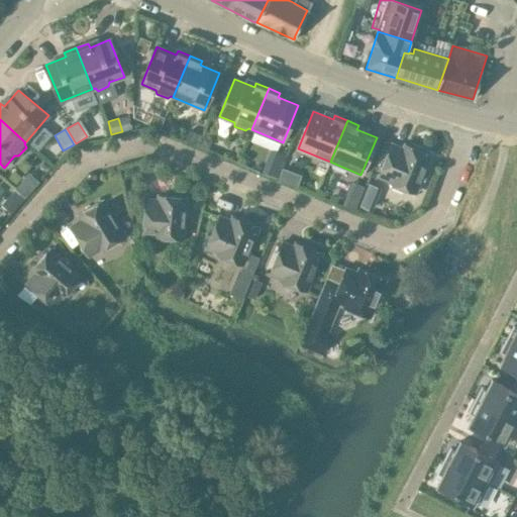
[(190,130),(187,138),(196,142),(199,134),(190,130)]
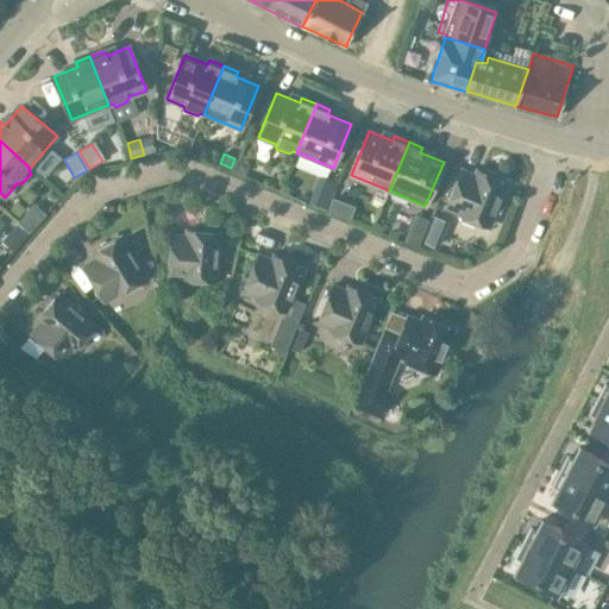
[(485,174),(483,179),(462,169),(445,207),(458,213),(458,214),(460,215),(462,220),(473,225),(478,223),(489,226),(495,211),(500,211),(503,202),(501,198),(507,183),(485,174)]
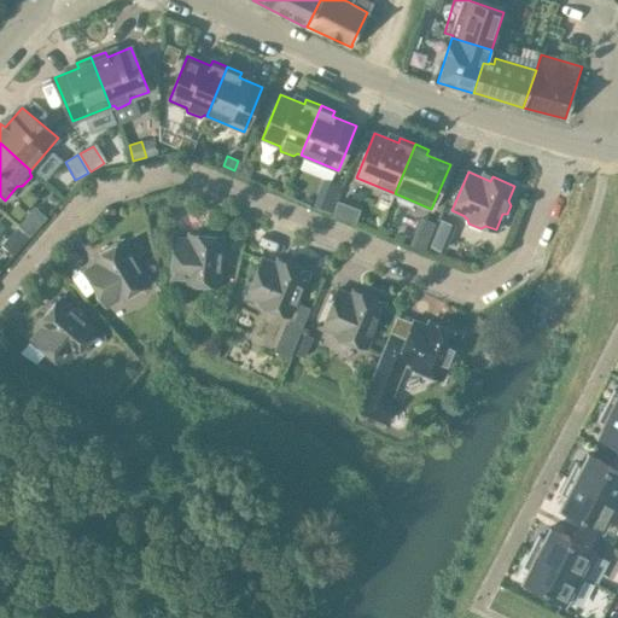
[(318,197),(314,205),(331,211),(333,204),(318,197)]
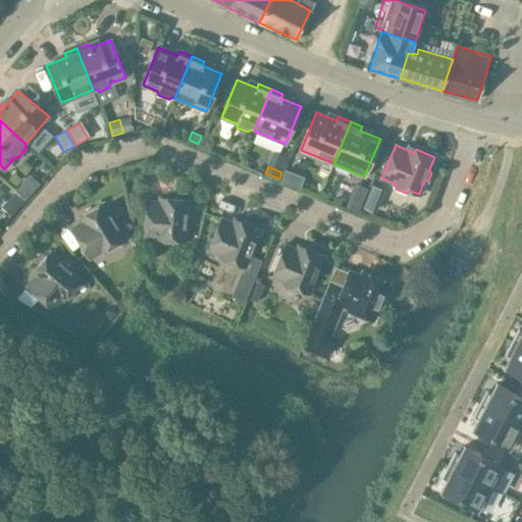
[(285,171),(281,181),(289,185),(294,174),(285,171)]
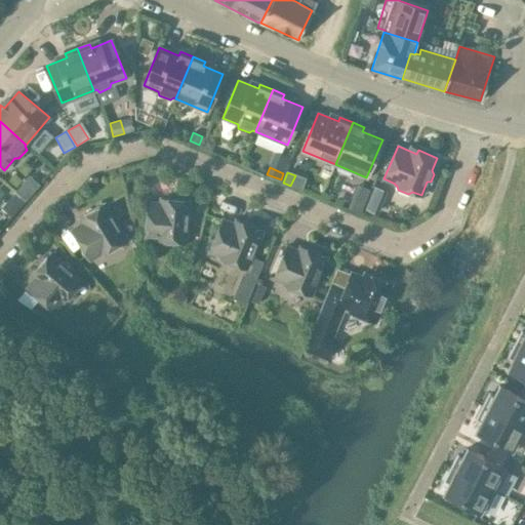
[(14,194),(6,203),(15,211),(24,202),(14,194)]
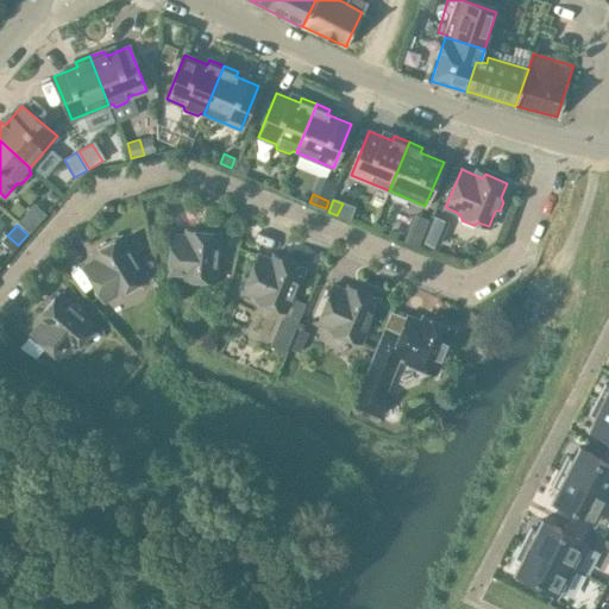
[(215,280),(219,232),(195,231),(195,236),(171,234),(168,275),(182,276),(182,277),(186,277),(187,282),(201,283),(203,278),(215,280)]
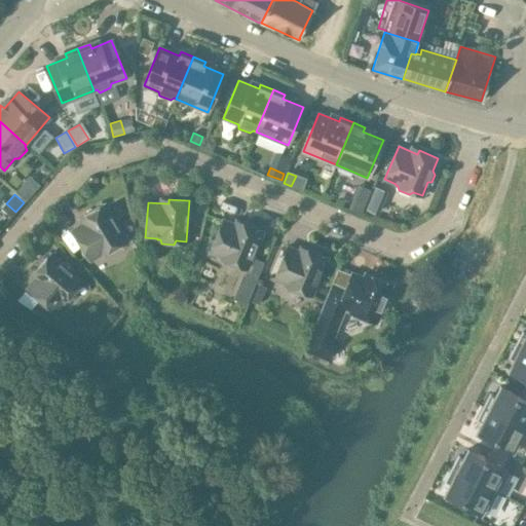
[(353,199),(350,209),(362,214),(365,204),(353,199)]
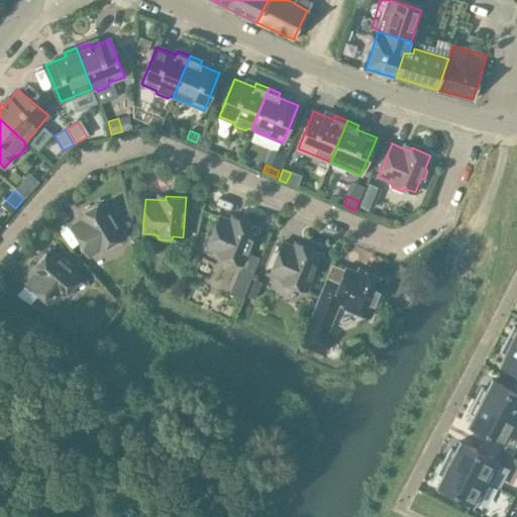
[(105,250),(115,244),(115,240),(124,235),(103,200),(86,211),(88,215),(71,225),(89,255),(99,248),(99,249),(102,248),(105,250)]
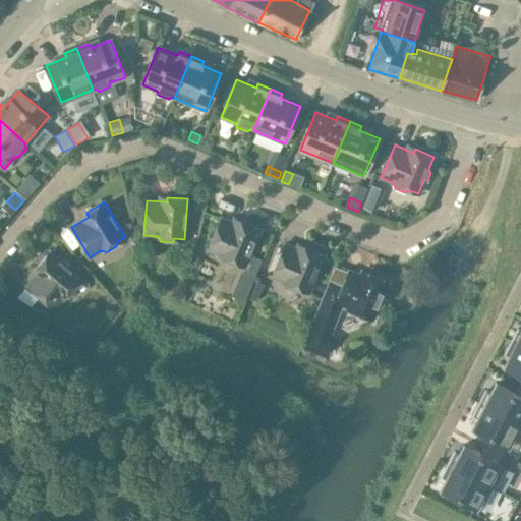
[(241,221),(239,225),(221,217),(207,249),(219,254),(218,255),(220,256),(221,261),(232,265),(235,263),(244,267),(261,229),(241,221)]
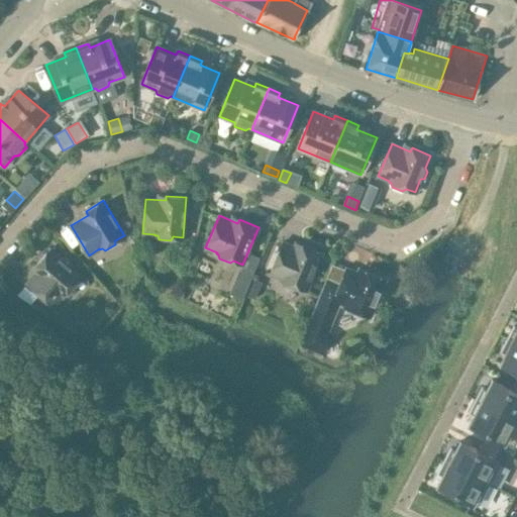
[(303,245),(301,249),(283,241),(269,274),(280,279),(280,280),(282,281),(283,285),(293,289),(297,287),(306,290),(321,253),(303,245)]
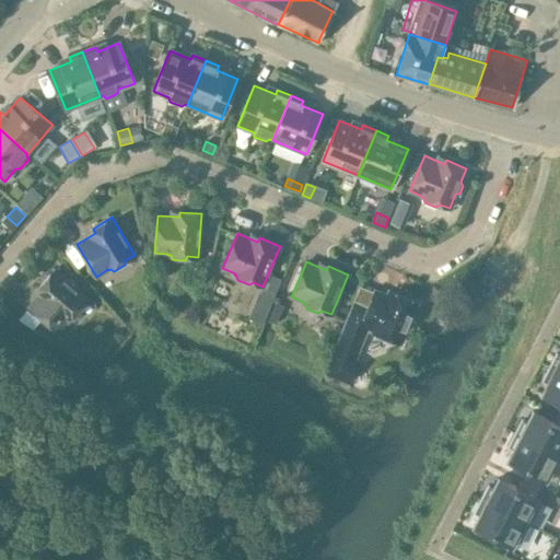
[(66,280),(54,270),(39,287),(43,290),(28,306),(58,330),(66,321),(67,322),(69,319),(73,321),(81,311),(80,306),(86,299),(76,289),(77,283),(70,278),(66,280)]
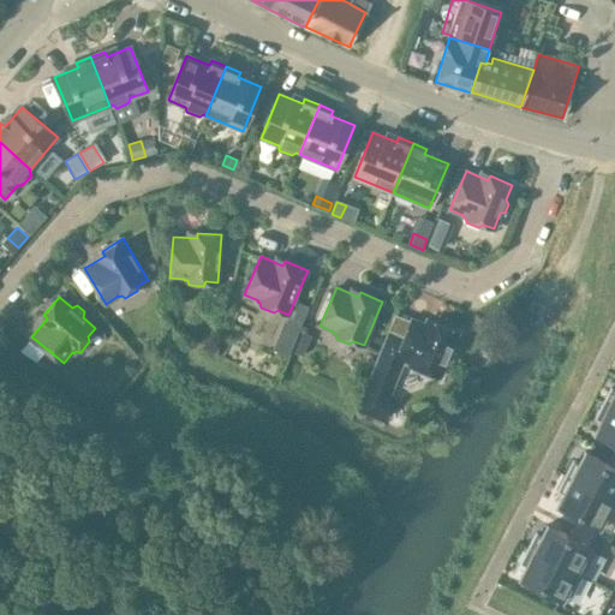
[(404,338),(389,332),(370,377),(392,386),(402,360),(408,363),(408,364),(411,365),(412,370),(424,375),(428,372),(440,377),(458,333),(436,323),(434,328),(411,318),(404,338)]
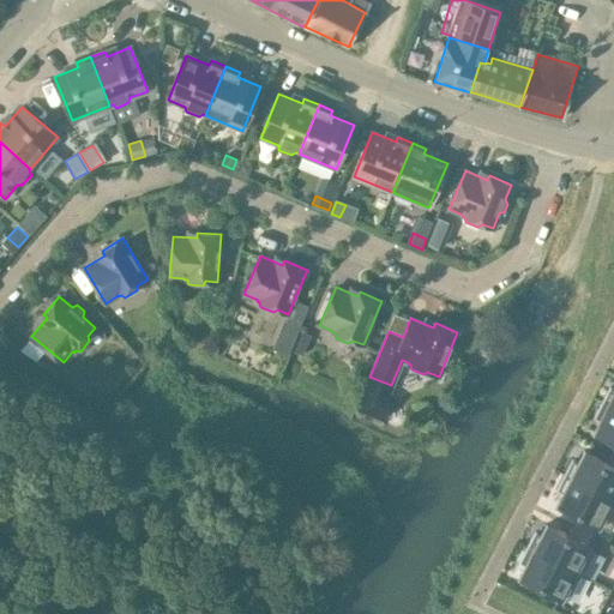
[(369,384),(359,408),(374,415),(384,390),(369,384)]
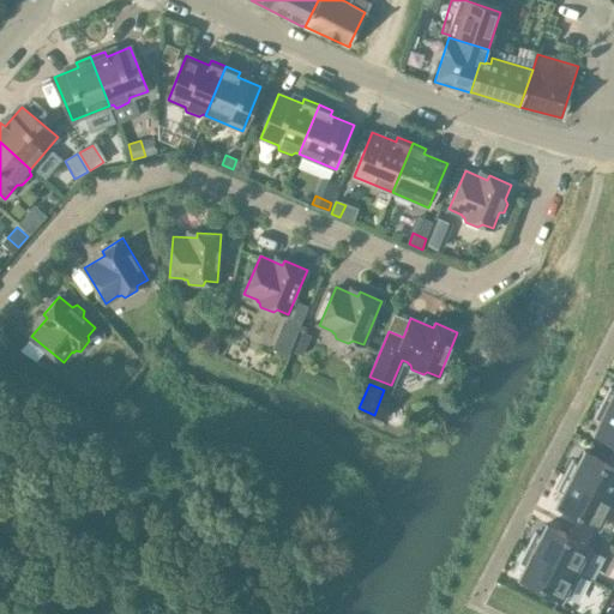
[(613,389),(609,387),(601,402),(613,408),(613,389)]
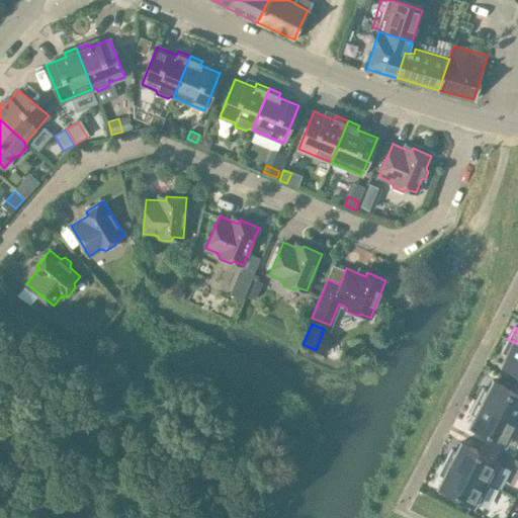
[(506,354),(501,364),(517,372),(517,377),(516,382),(517,382),(517,344),(507,339),(501,352),(506,354)]
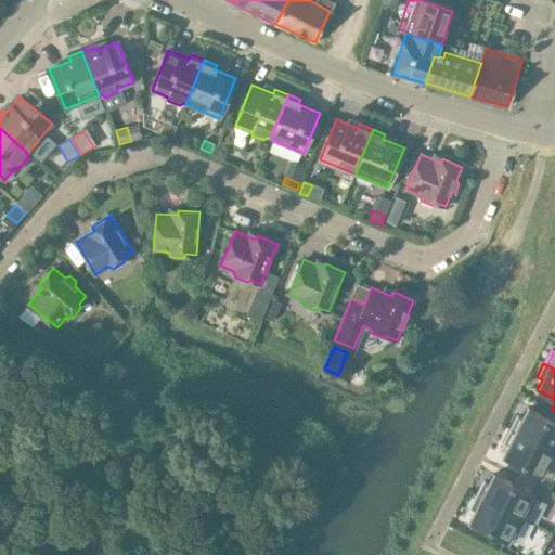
[(517,415),(511,428),(539,443),(554,451),(554,410),(553,410),(549,418),(527,408),(521,418),(517,415)]
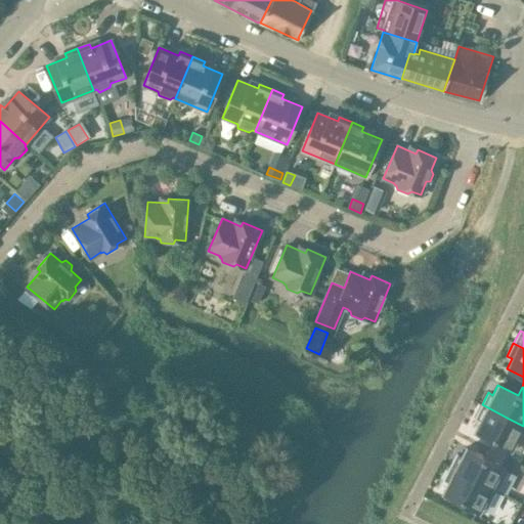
[(480,420),(475,430),(494,440),(490,448),(507,456),(511,448),(520,453),(523,444),(523,426),(509,419),(482,404),(475,418),(480,420)]
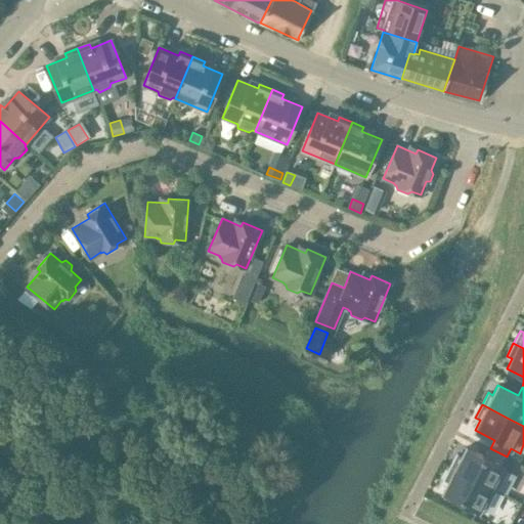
[(455,454),(449,467),(468,476),(495,490),(507,468),(501,466),(507,456),(490,448),(485,456),(466,446),(461,456),(455,454)]
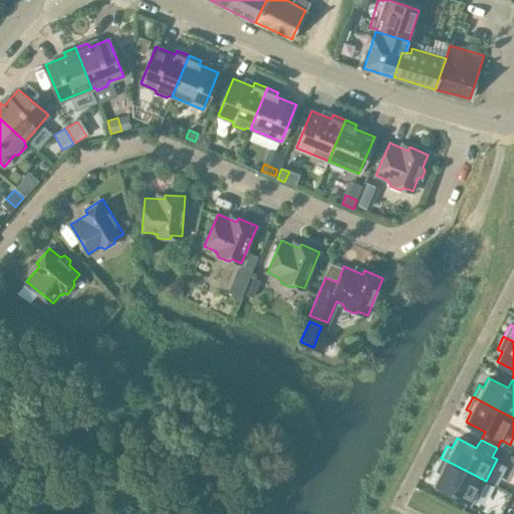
[(439,473),(434,483),(455,493),(453,496),(466,503),(467,500),(474,503),(486,481),(459,467),(441,458),(435,470),(439,473)]
